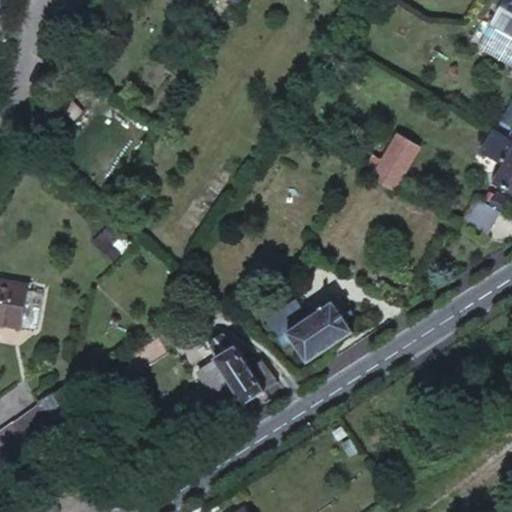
[(511,0),(503,0),(501,5),(511,10),(511,0)]
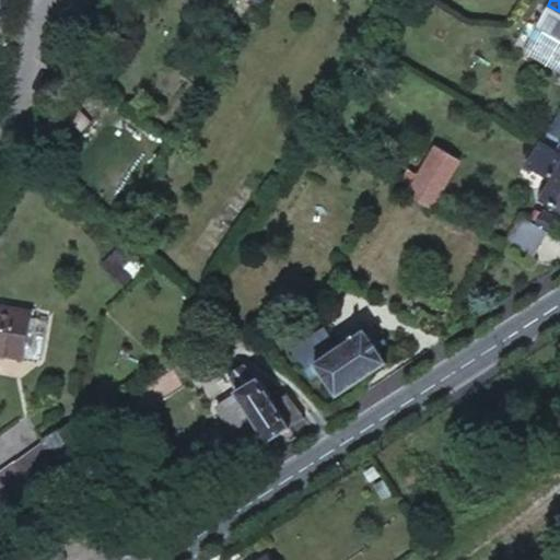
[(559,41),(559,11),(548,6),(536,27),(559,41)]
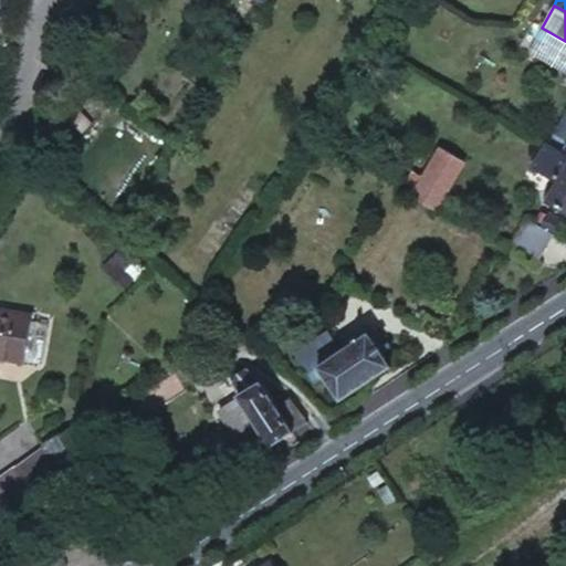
[(565,142),(565,107),(548,138),(563,147),(565,142)]
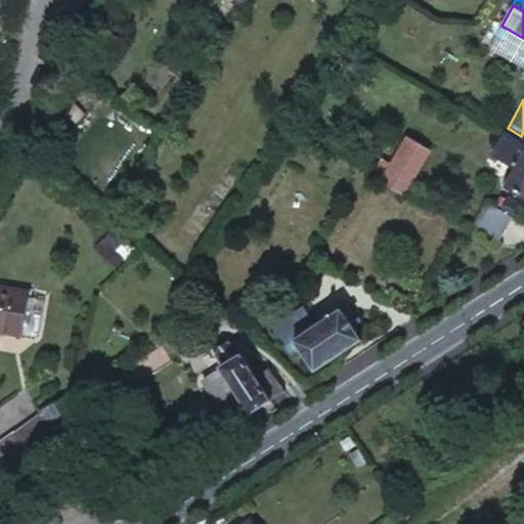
[(513,169),(523,150),(523,145),(518,141),(504,132),(496,143),(489,154),(505,164),(513,169)]
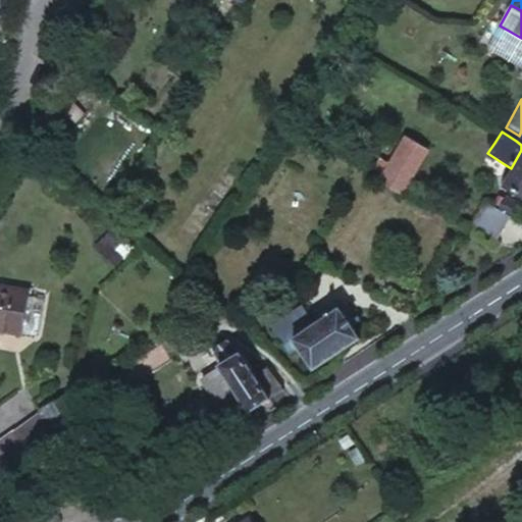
[(425,152),(404,139),(399,149),(379,180),(395,190),(401,193),(414,169),(423,154),(425,152)]
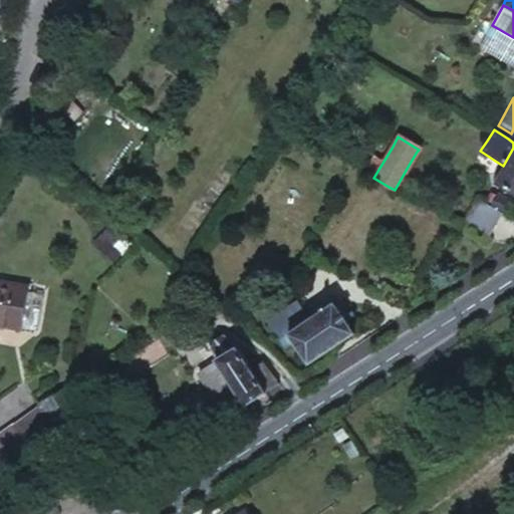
[(513,148),(503,166),(492,185),(513,196),(513,148)]
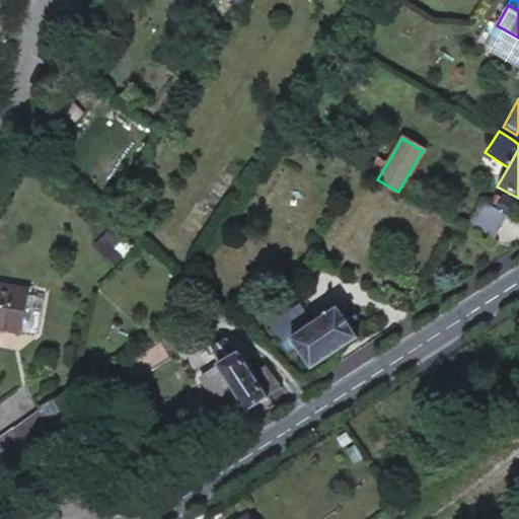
[(431,158),(421,153),(412,168),(422,173),(431,158)]
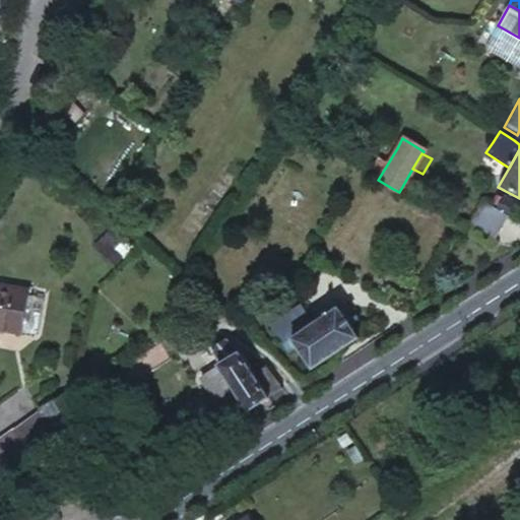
[(368,174),(378,180),(386,166),(376,159),(368,174)]
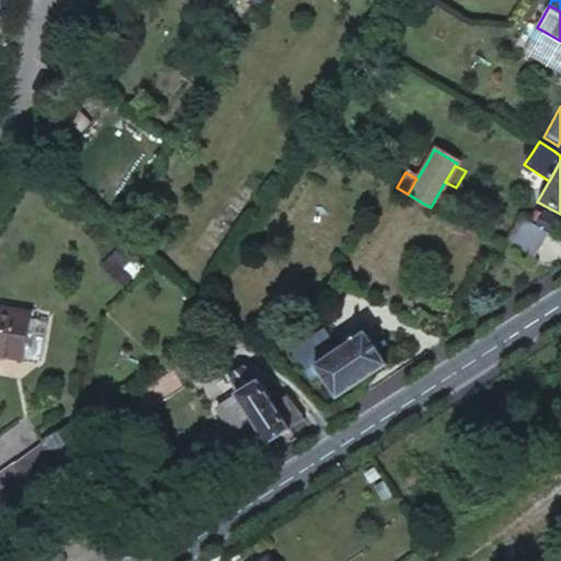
[(536,230),(549,238),(557,225),(544,216),(541,220),(536,217),(531,222),(538,226),(536,230)]
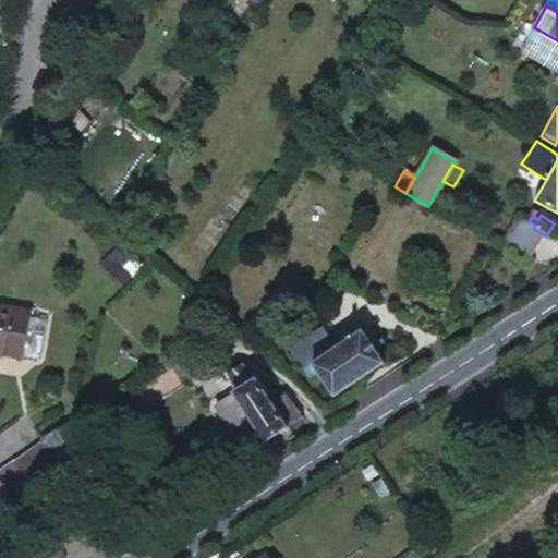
[(505,247),(531,263),(546,237),(533,229),(520,221),(505,247)]
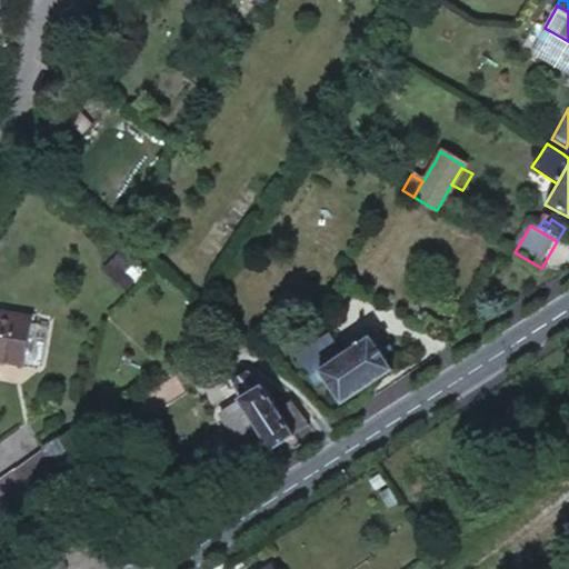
[(143,272),(123,252),(103,272),(123,292),(143,272)]
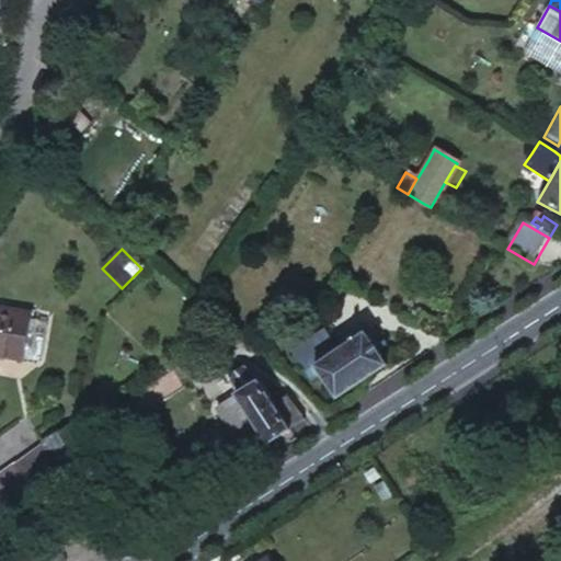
[(30,318),(0,312),(0,359),(23,364),(30,318)]
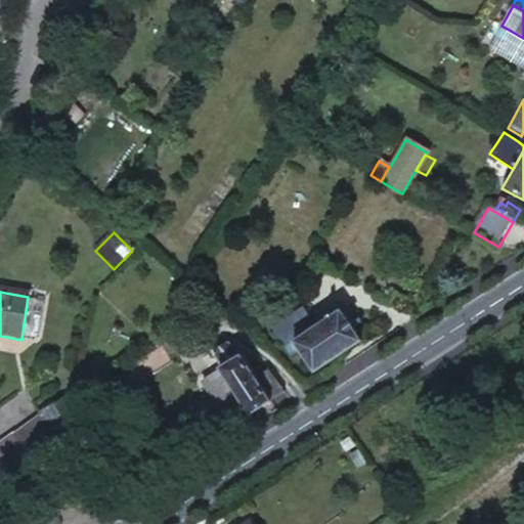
[(340,309),(310,329),(295,339),(293,340),(312,369),(360,338),(340,309)]
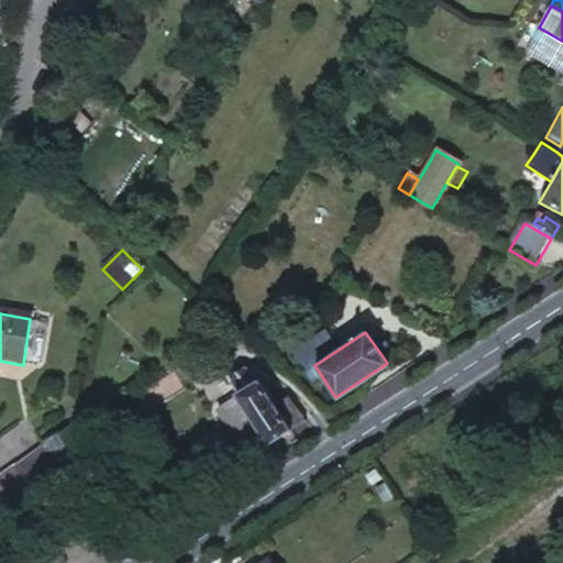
[(309,354),(317,364),(333,353),(326,342),(309,354)]
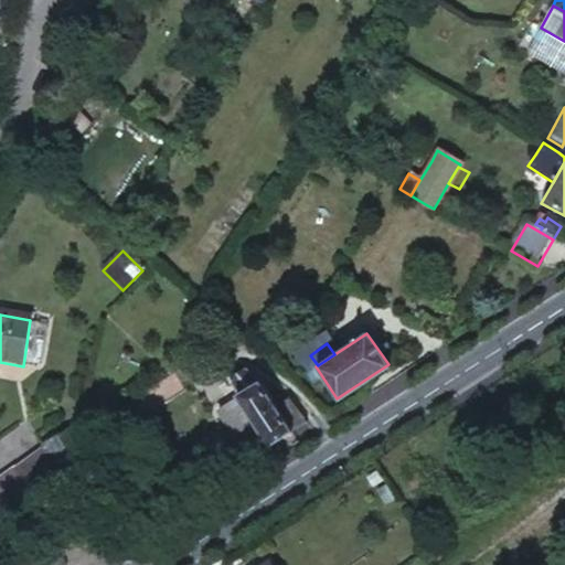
[(248,366),(226,382),(236,394),(262,379),(248,366)]
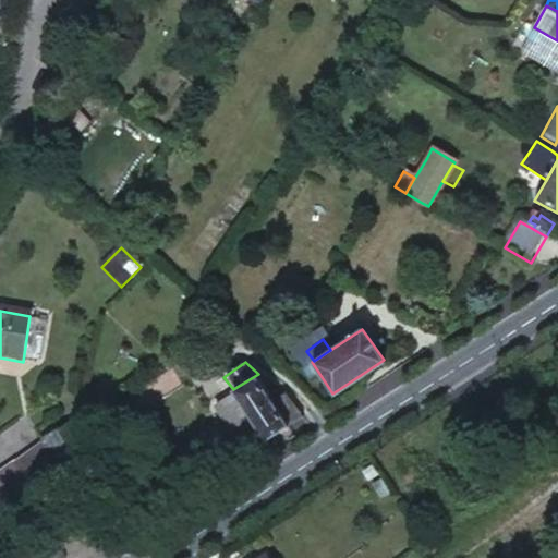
[(232,390),(232,391),(231,392),(255,427),(261,435),(261,436),(265,440),(290,424),(290,423),(274,399),(258,374),(233,389),(232,390)]
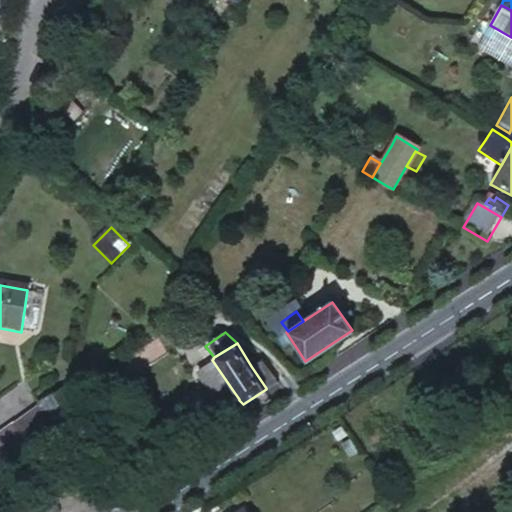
[(262,358),(251,366),(266,388),(278,380),(262,358)]
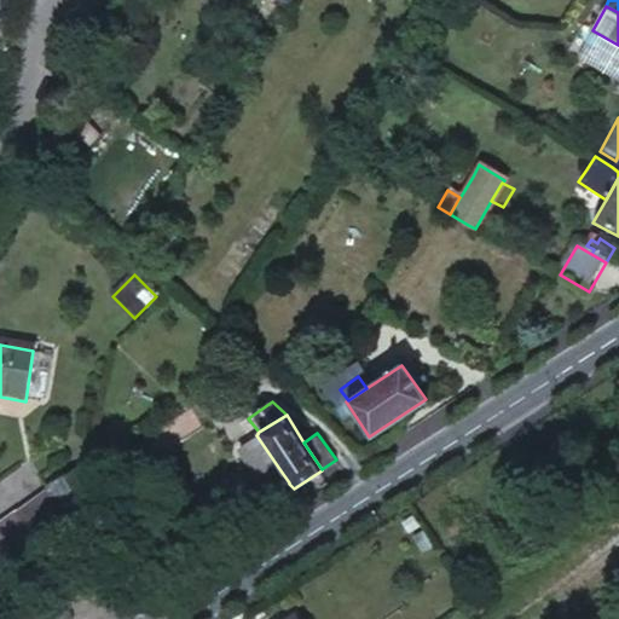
[(264,487),(283,474),(256,435),(237,449),(264,487)]
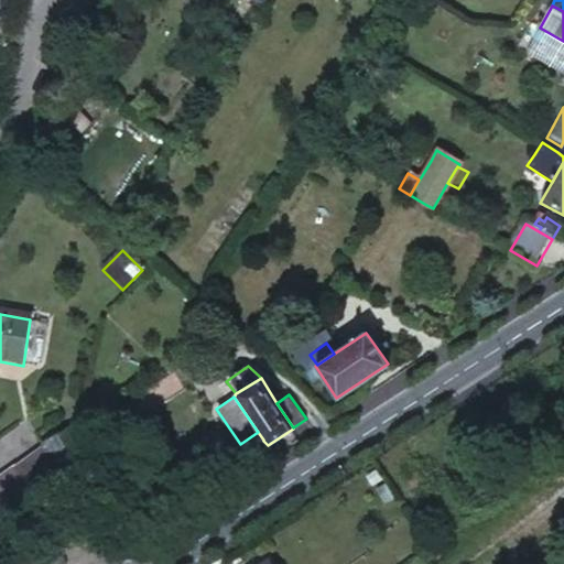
[(42,447),(56,469),(75,459),(60,433),(41,445),(42,447)]
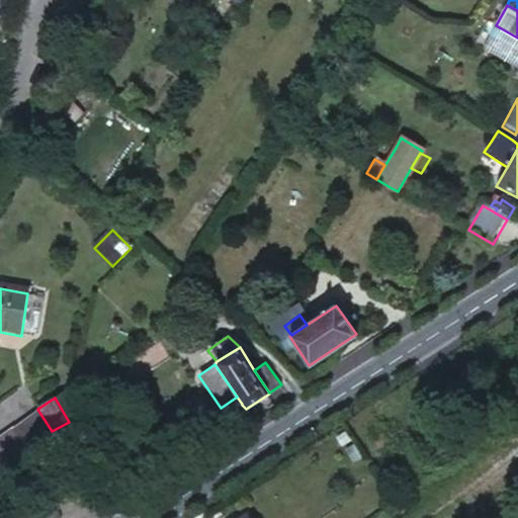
[(250,417),(246,409),(242,405),(242,404),(236,409),(245,421),(250,417)]
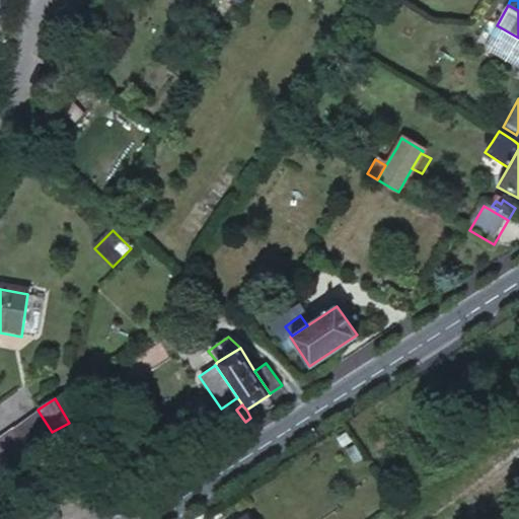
[(39,412),(15,430),(36,456),(57,442),(52,432),(39,412)]
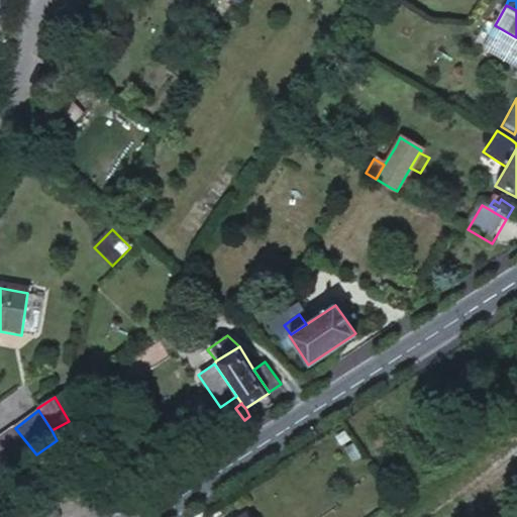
[(0,482),(36,454),(15,428),(0,438),(0,482)]
